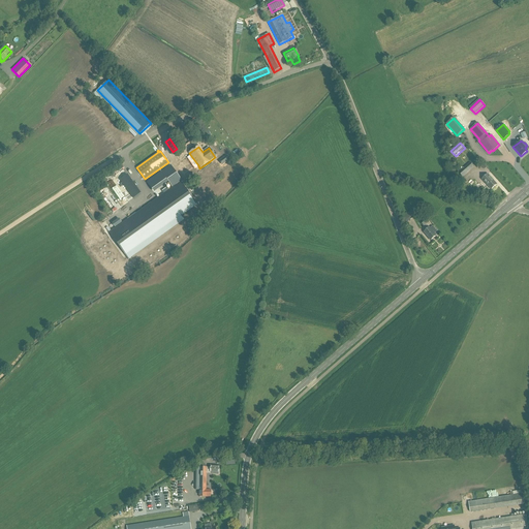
[(240,150),(234,155),(237,159),(244,154),(240,150)]
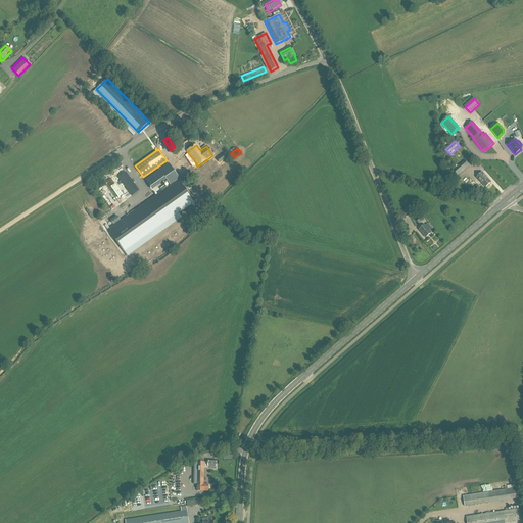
[(196,163),(189,154),(185,156),(192,167),(196,163)]
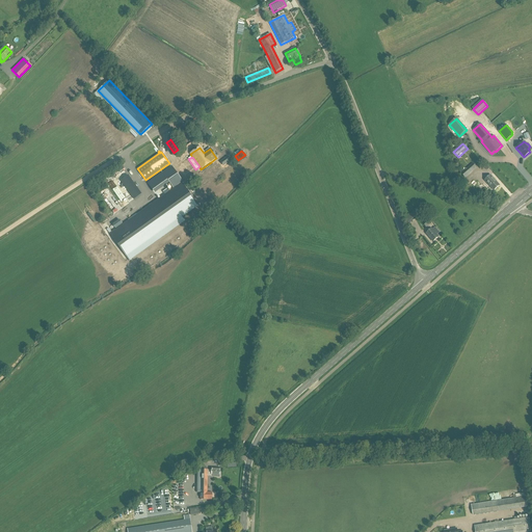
[(223,166),(231,160),(228,157),(220,162),(223,166)]
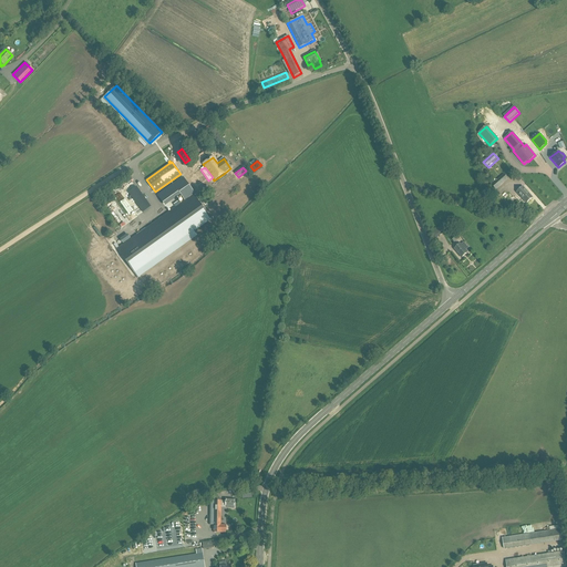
[(183,177),(157,196),(163,204),(178,193),(181,195),(185,202),(194,195),(195,194),(183,177)]
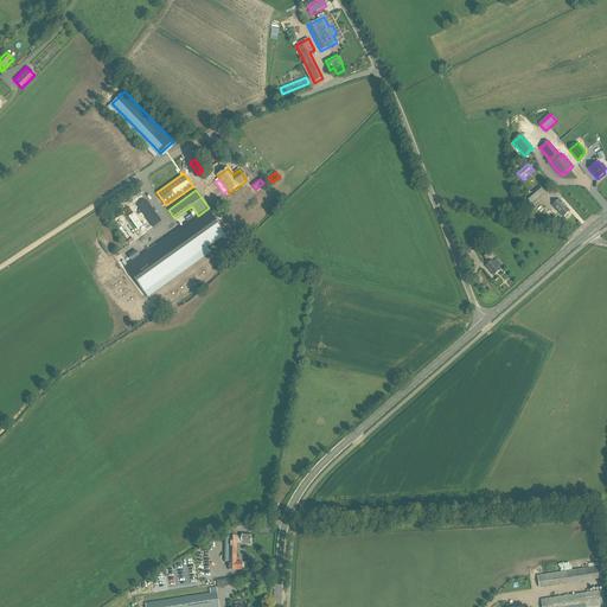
[(535,190),(526,198),(531,204),(540,196),(535,190)]
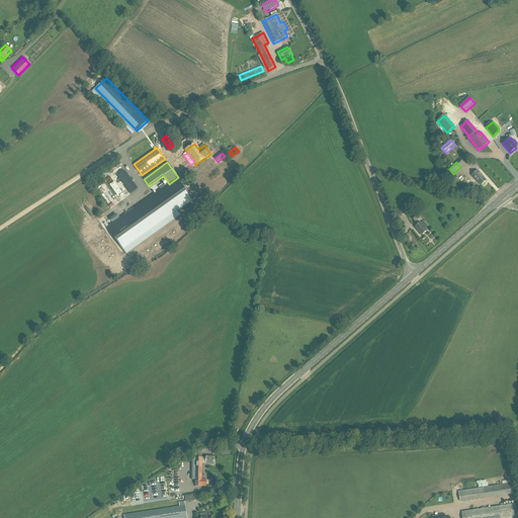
[(124,184),(131,179),(123,169),(117,174),(124,184)]
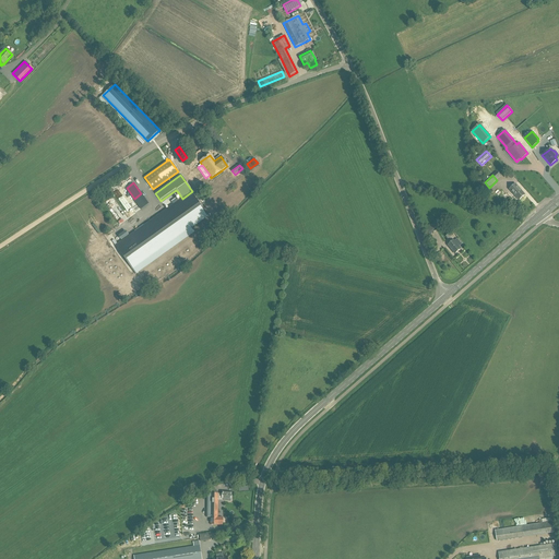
[(515,185),(510,190),(512,193),(511,194),(512,197),(514,195),(519,201),(525,194),(515,185)]
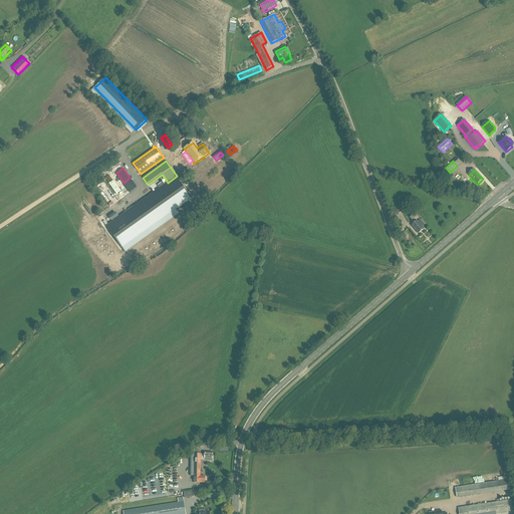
[(124,188),(115,175),(110,179),(119,191),(124,188)]
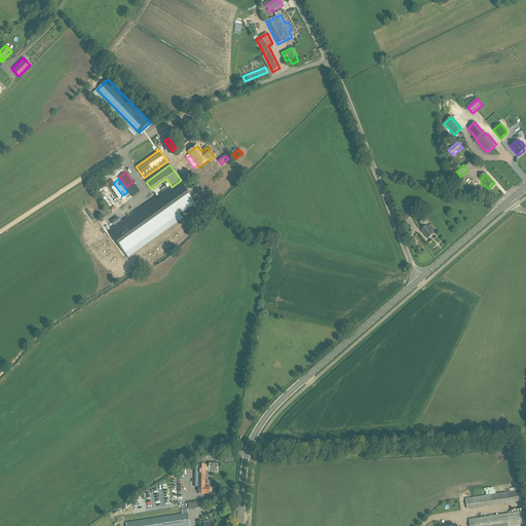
[(106,226),(105,228),(108,232),(126,259),(184,218),(181,214),(190,207),(195,202),(188,193),(180,181),(172,187),(166,190),(163,193),(110,231),(106,226)]
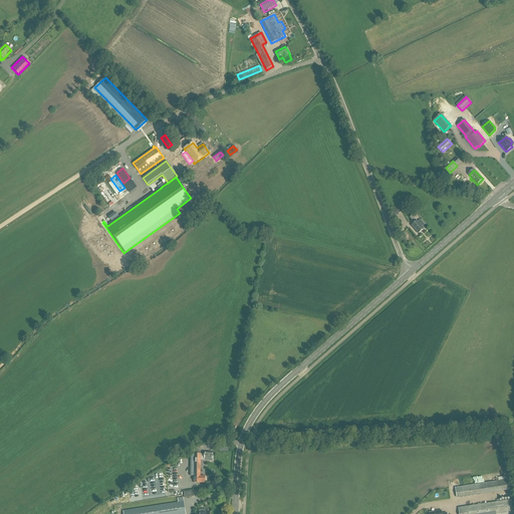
[(405,202),(405,201),(395,209),(399,214),(400,213),(409,206),(405,202)]
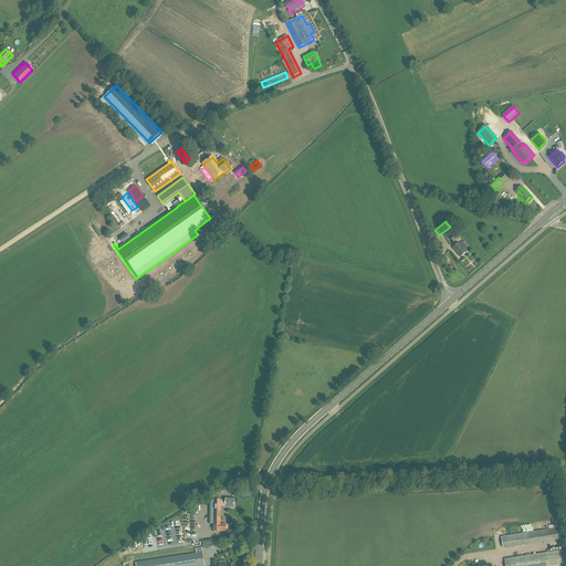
[(457,232),(450,238),(453,242),(460,238),(457,232)]
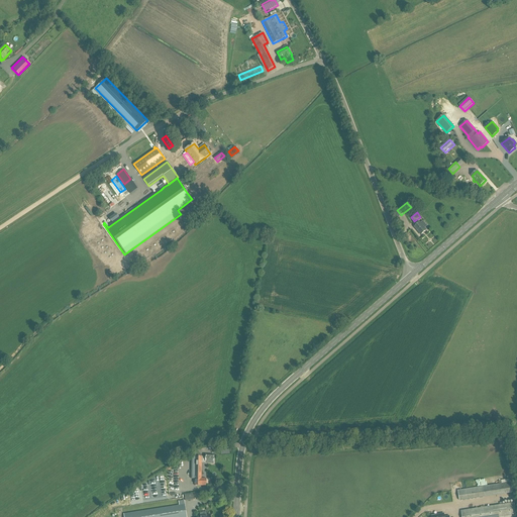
[(420,222),(414,227),(421,235),(426,230),(425,228),(427,226),(423,222),(421,224),(420,222)]
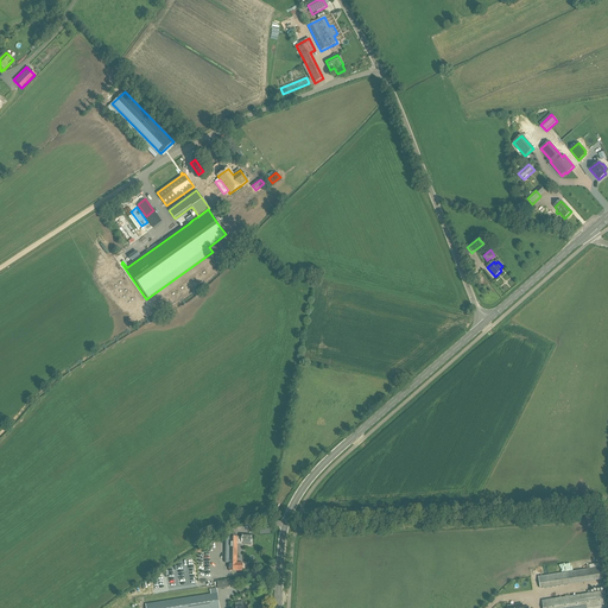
[(236,537),(236,544),(241,544),(251,545),(252,536),(241,534),(241,537),(236,537)]
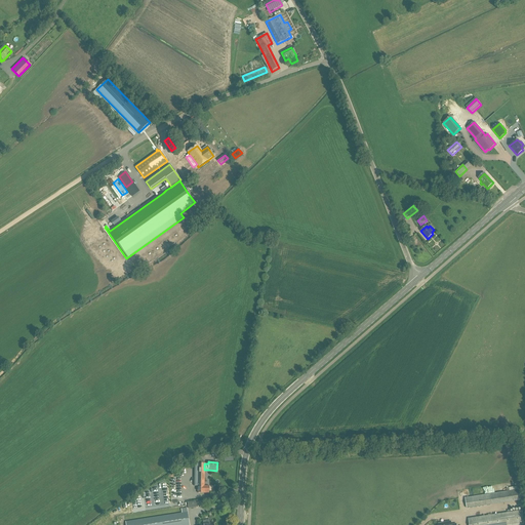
[(198,486),(198,493),(208,493),(209,486),(204,486),(204,470),(204,463),(198,463),(198,486)]
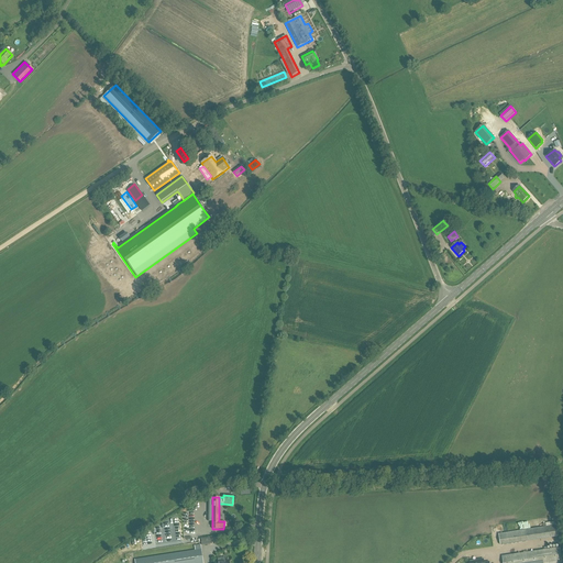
[(556,526),(500,534),(501,547),(559,538),(556,526)]
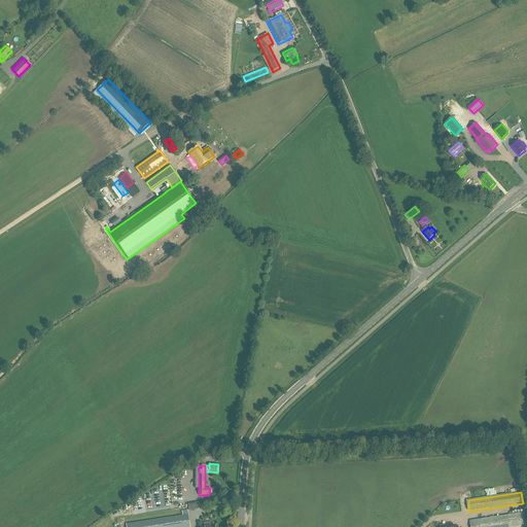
[(182,516),(126,524),(126,526),(189,526),(187,510),(181,511),(182,516)]
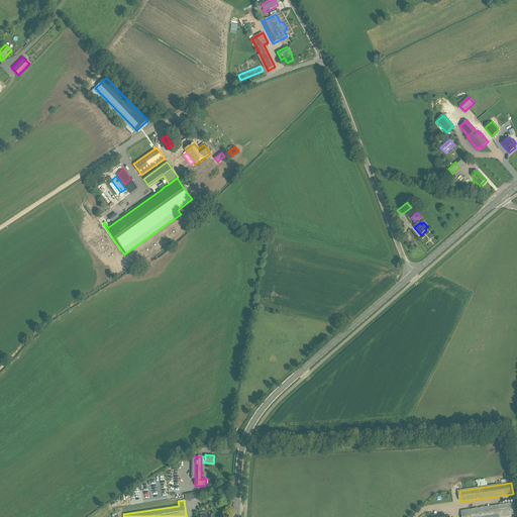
[(516,516),(514,503),(461,511),(462,516),(516,516)]
